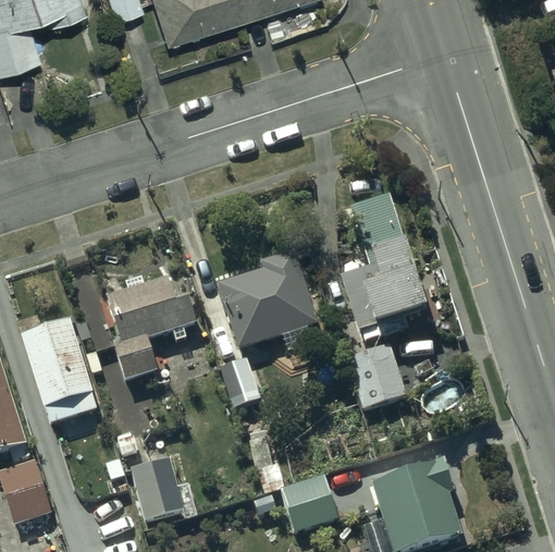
[(0,0),(0,69),(13,65),(1,24),(40,12),(44,21),(85,9),(83,0),(0,0)]
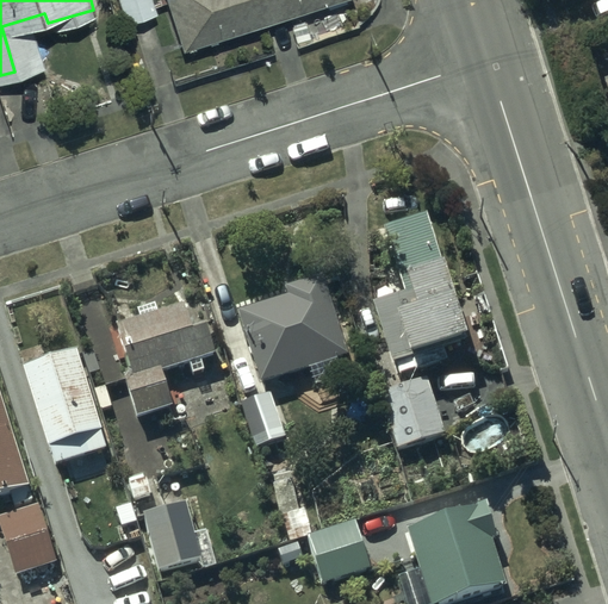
[(119,0),(123,12),(155,2),(154,0),(119,0)]
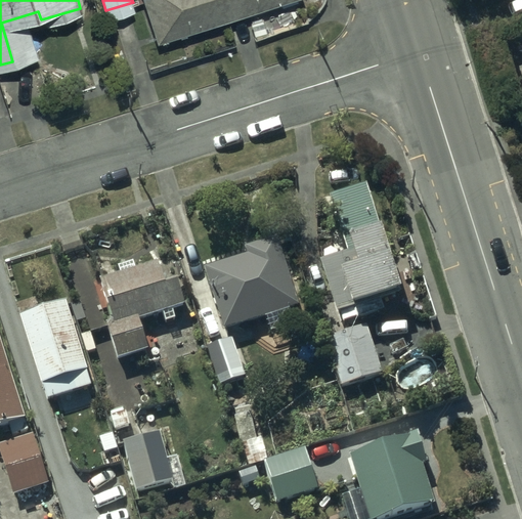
[(143,0),(155,36),(271,0),(143,0)]
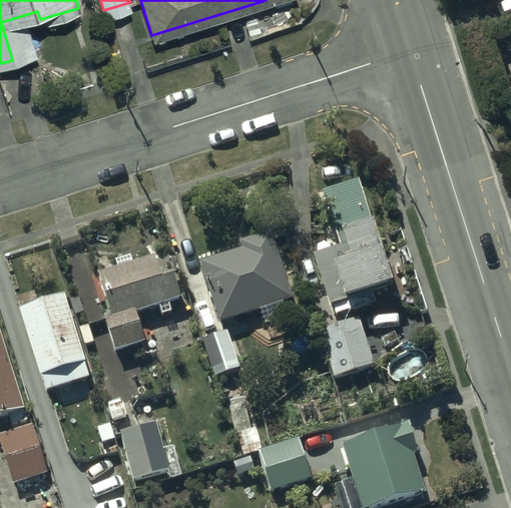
[(310,250),(317,275),(329,272),(334,287),(337,298),(387,283),(356,175),(322,185),(339,242),(310,250)]
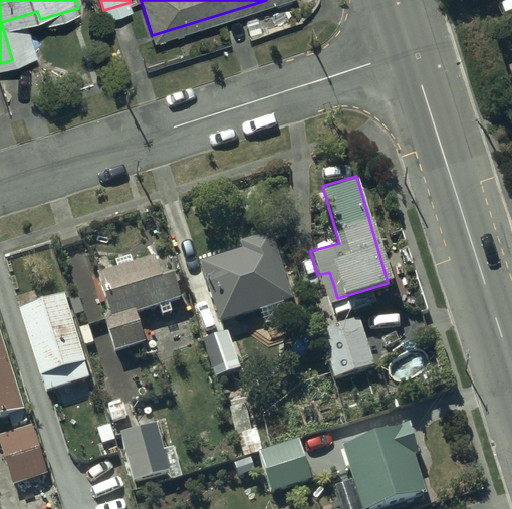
[(197,260),(215,320),(290,297),(270,230),(238,240),(240,247),(197,260)]
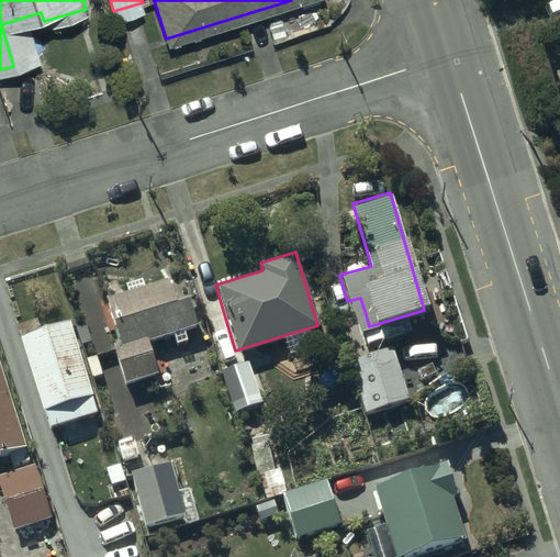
[(118,345),(130,382),(161,371),(152,341),(200,325),(191,300),(181,303),(174,280),(111,300),(124,343),(118,345)]
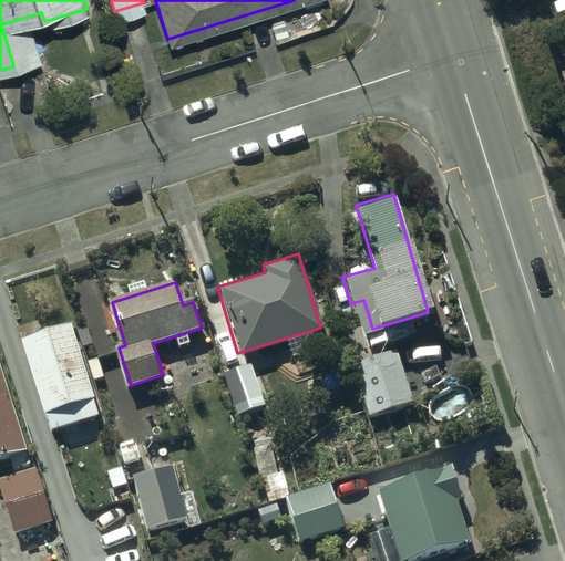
[(71,323),(18,340),(45,429),(99,413),(71,323)]
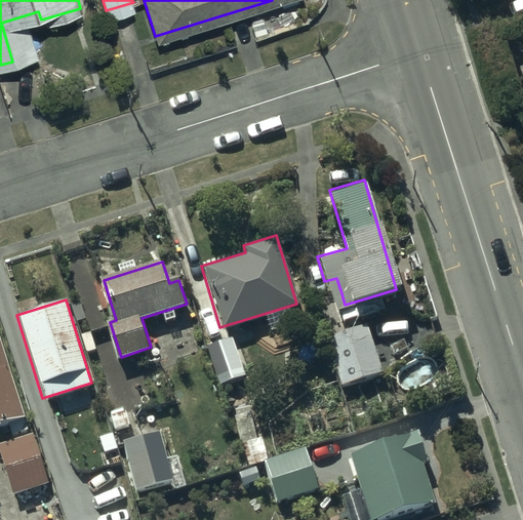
[(369,323),(325,336),(338,382),(381,369),(369,323)]
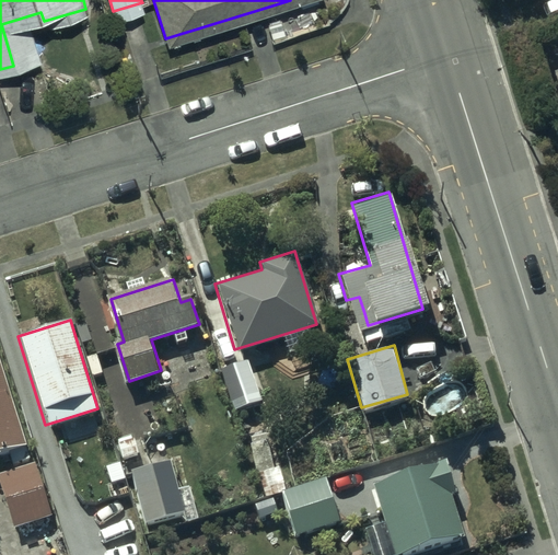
[(244,360),(220,369),(234,408),(258,400),(244,360)]
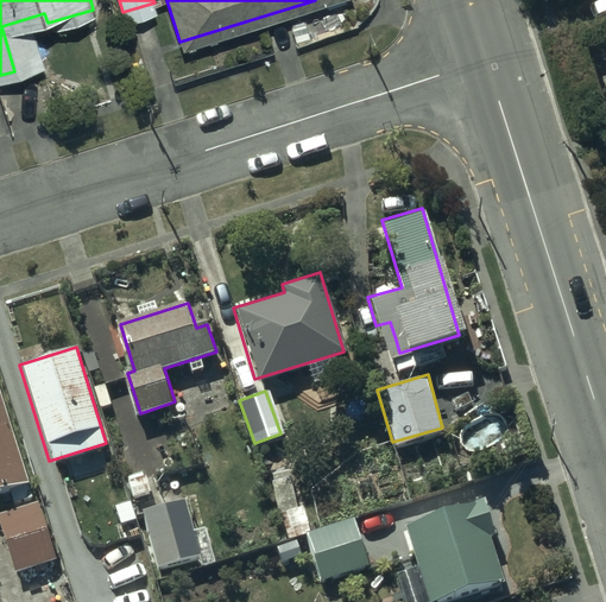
[(0,489),(8,487),(13,501),(33,495),(29,477),(25,479),(0,400),(0,489)]
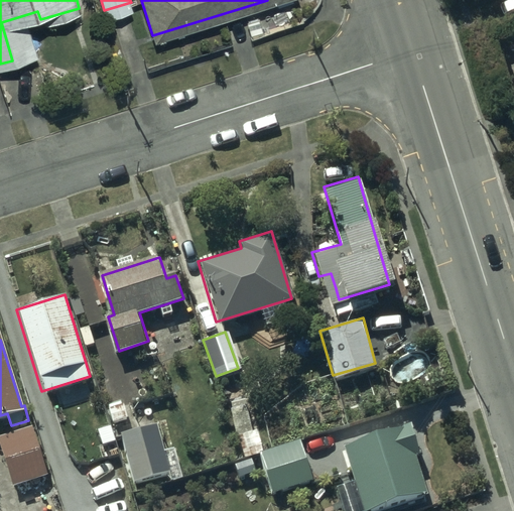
[(119,432),(133,480),(170,469),(156,421),(119,432)]
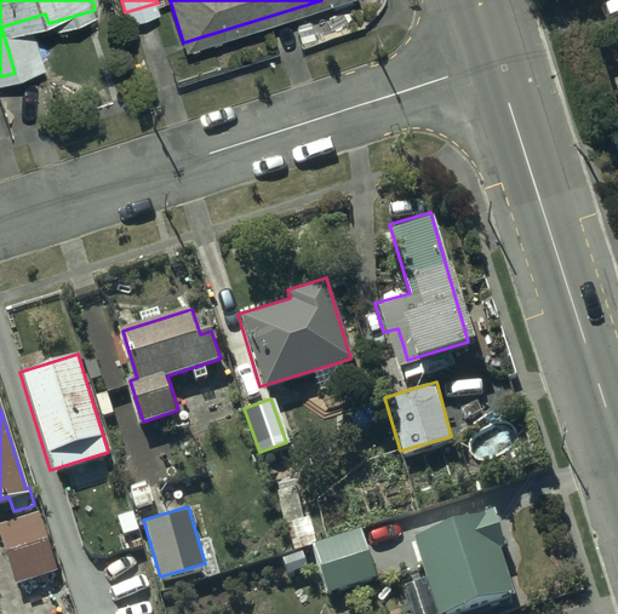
[(505,544),(493,509),(415,535),(441,613),(515,589),(501,545),(505,544)]
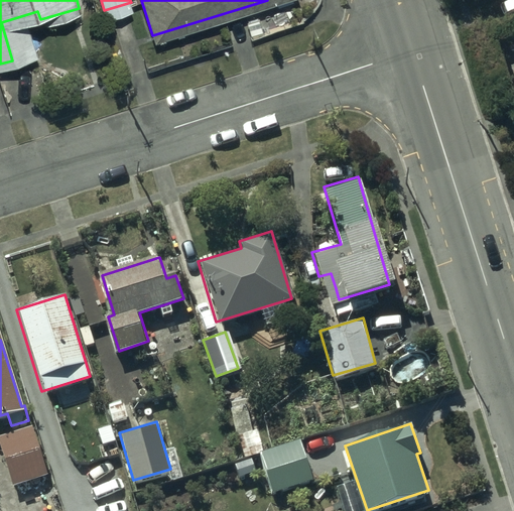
[(48,474),(33,425),(0,435),(0,437),(15,484),(48,474)]
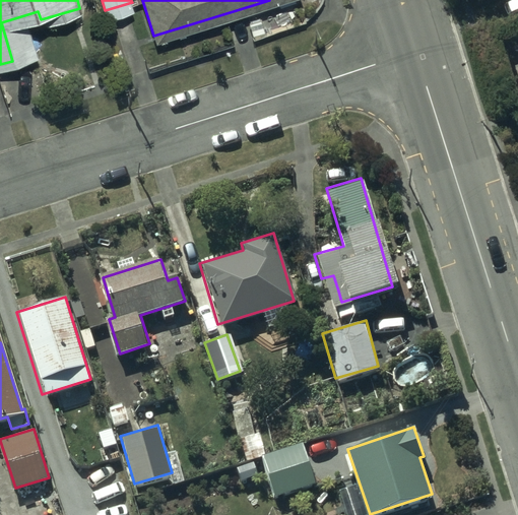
[(260,453),(272,495),(316,481),(304,440),(260,453)]
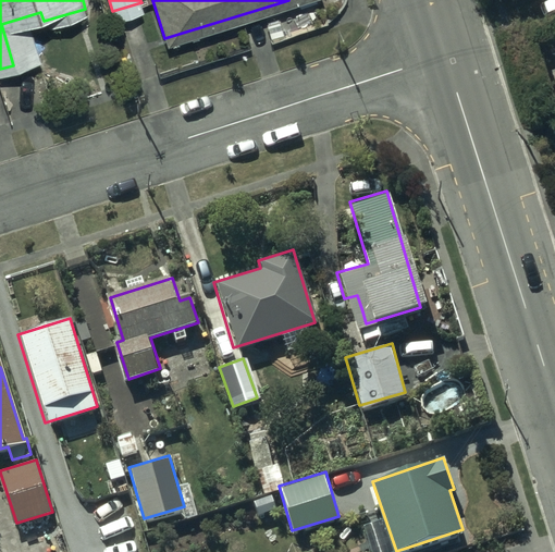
All buildings are outlined.
